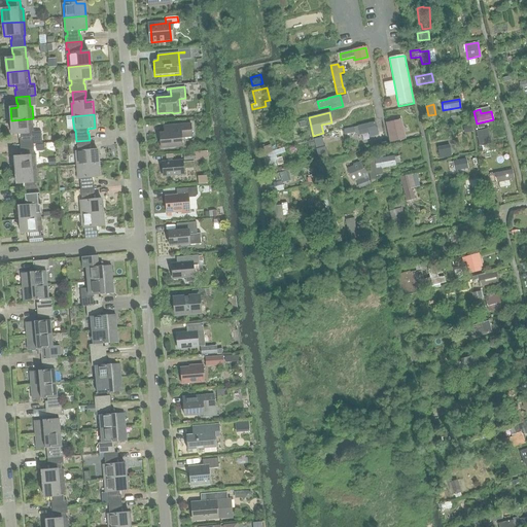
[(20,145),(33,144),(42,144),(41,132),(34,133),(33,118),(11,120),(12,135),(20,134),(21,139),(20,139),(20,145)]
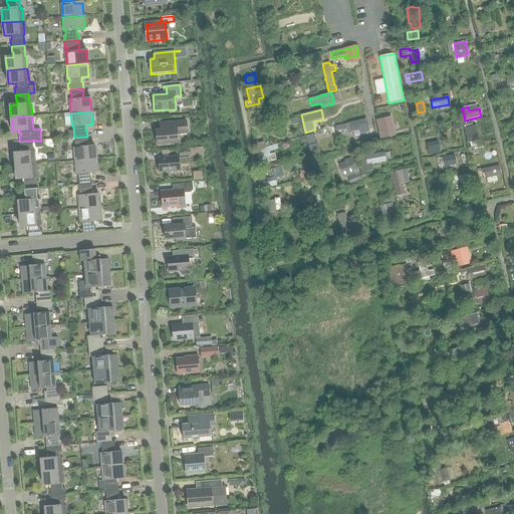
[(391,117),(376,120),(380,139),(395,136),(391,117)]
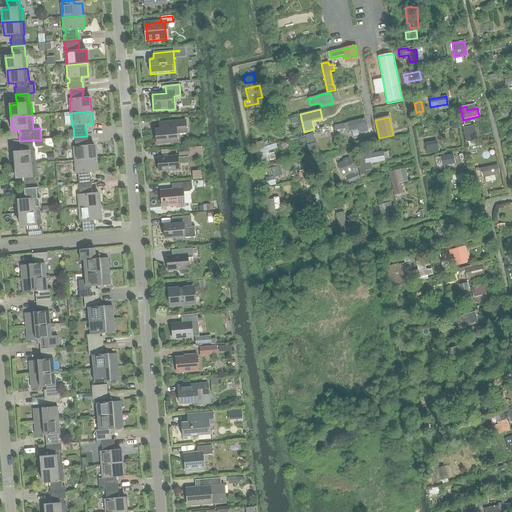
[(364,119),(343,124),(345,132),(358,129),(359,133),(367,131),(364,119)]
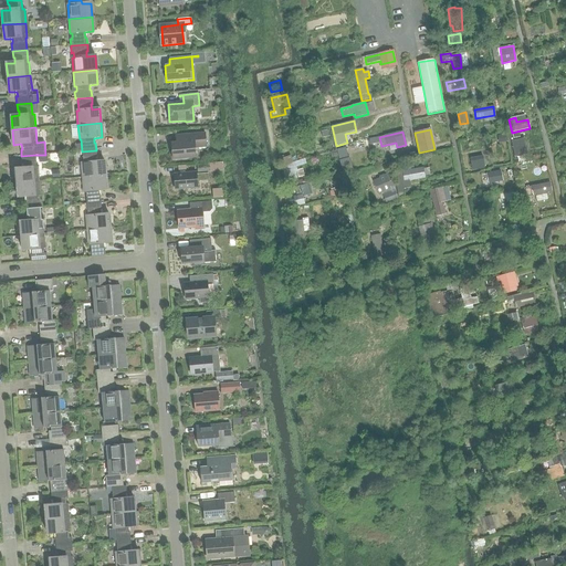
[(173,159),(196,157),(195,148),(206,147),(205,134),(180,135),(180,136),(185,136),(186,143),(171,144),(171,146),(169,147),(169,153),(173,154),(173,159)]
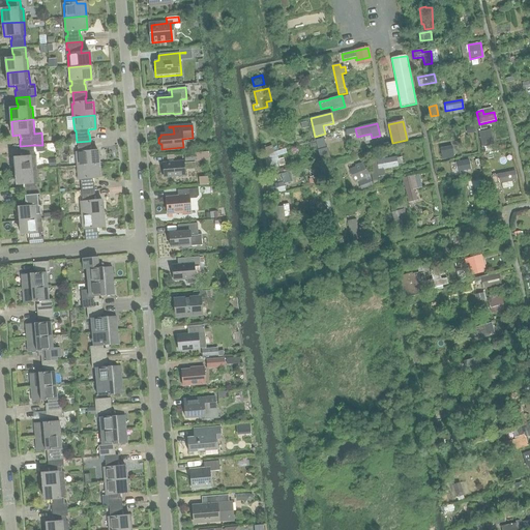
[(278,137),(275,126),(258,131),(260,142),(278,137)]
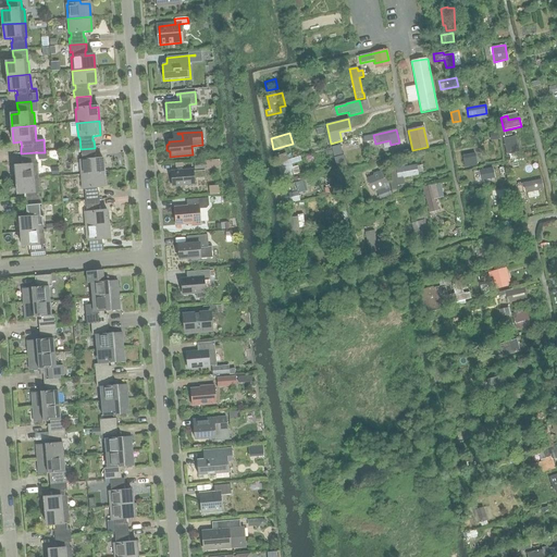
[(504,139),(503,139),(506,155),(507,155),(518,152),(515,137),(504,139)]
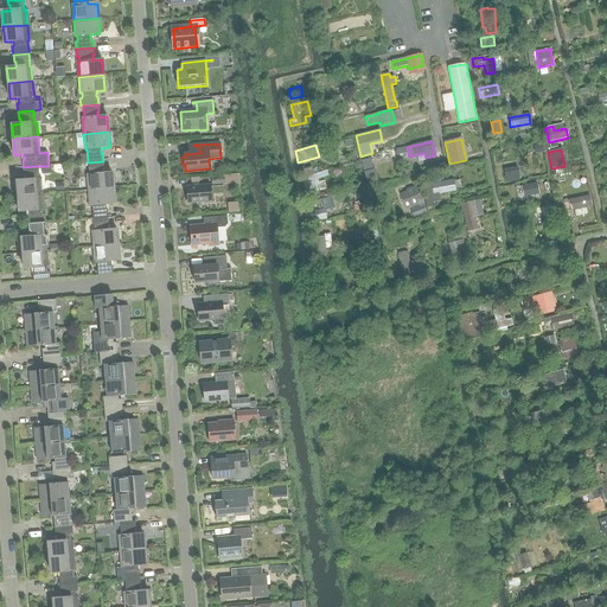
[(547,176),(544,157),(534,157),(536,177),(547,176)]
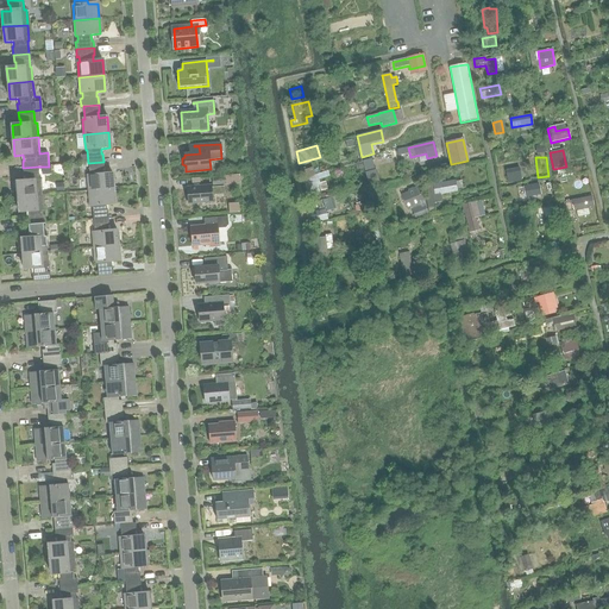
[(371,159),(363,162),(364,170),(374,168),(371,159)]
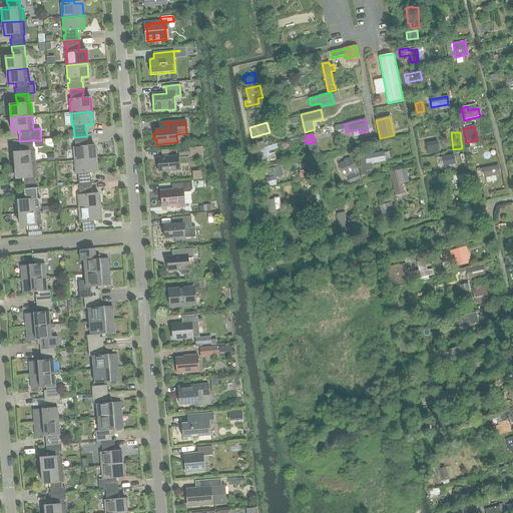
[(73,148),(75,161),(95,159),(94,146),(87,147),(86,142),(88,142),(87,136),(74,137),(75,148),(73,148)]
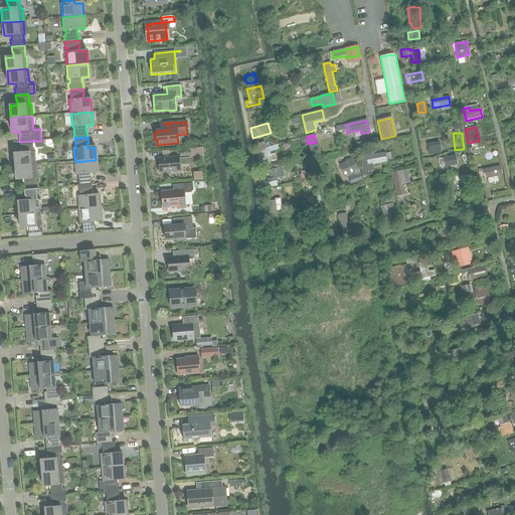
[(33,152),(32,141),(19,142),(20,149),(21,149),(21,153),(14,154),(15,167),(36,165),(35,152),(33,152)]
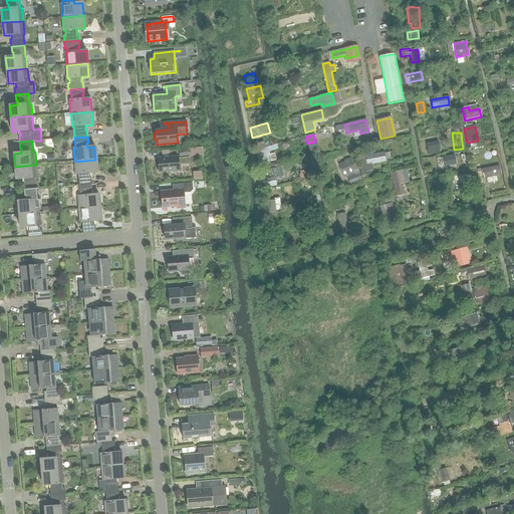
[(263,142),(254,145),(255,151),(265,148),(263,142)]
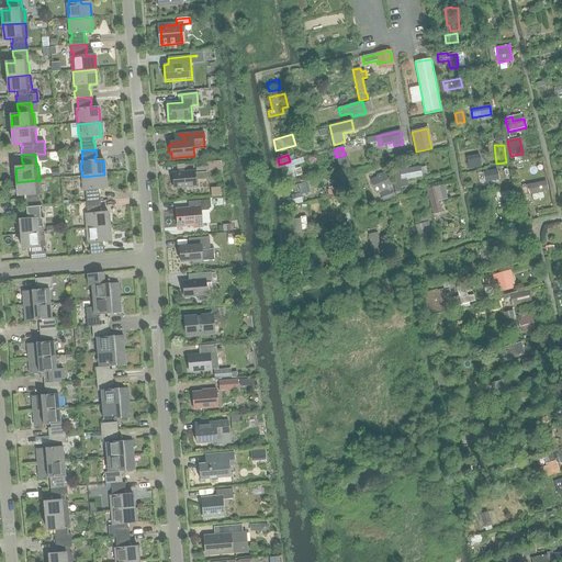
[(303,158),(280,165),(284,181),(294,178),(294,177),(302,176),(300,168),(295,169),(294,166),(304,163),(303,158)]
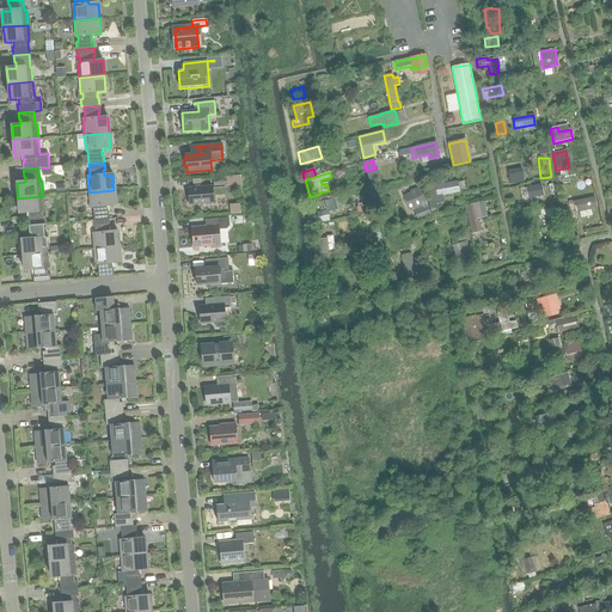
[(522,172),(508,175),(510,185),(525,182),(522,172)]
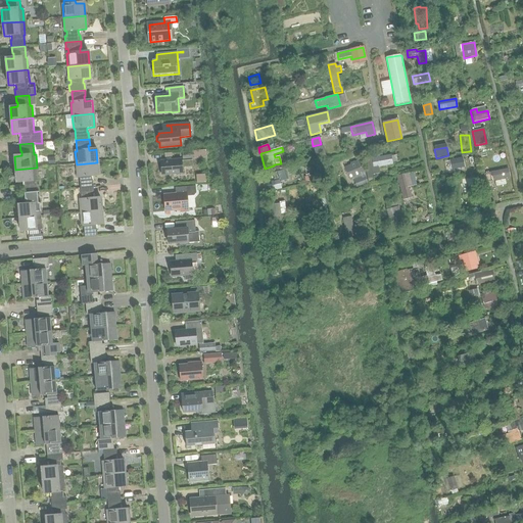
[(374,156),(372,149),(364,151),(366,158),(374,156)]
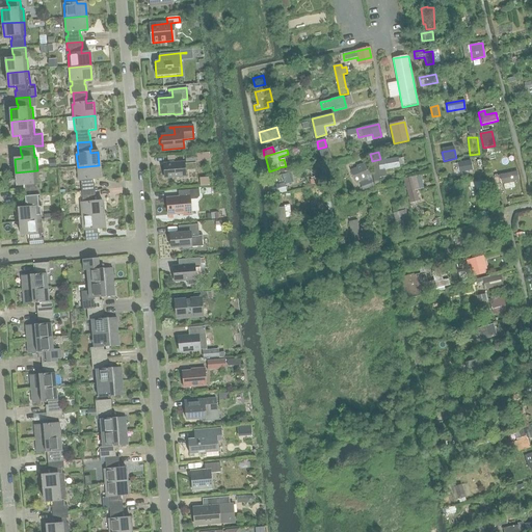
[(380,170),(371,171),(373,182),(379,181),(378,178),(386,177),(384,170),(399,167),(397,158),(378,162),(380,170)]
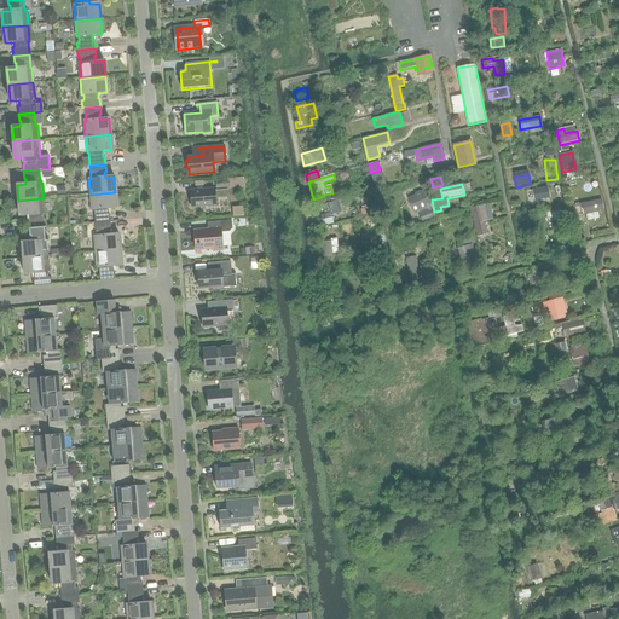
[(548,187),(532,190),(534,201),(550,198),(548,187)]
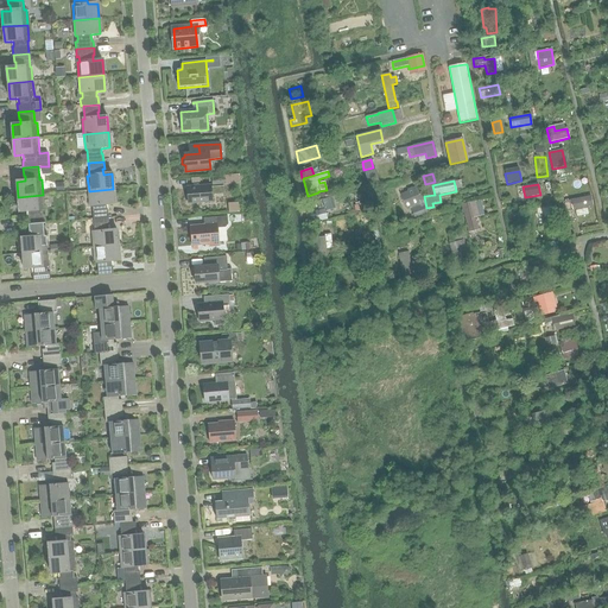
[(188,203),(211,202),(211,196),(225,195),(223,187),(210,188),(210,185),(187,188),(188,203)]
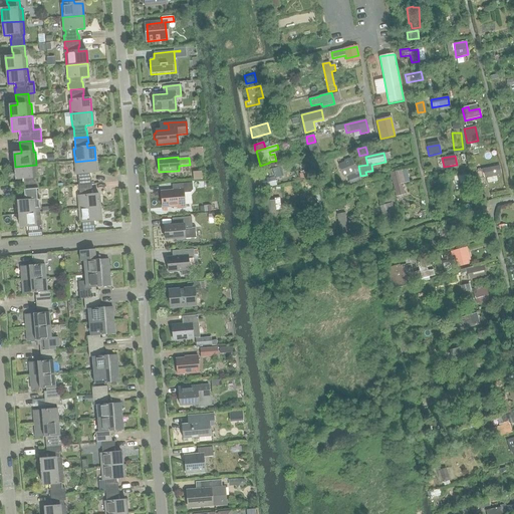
[(342,163),(338,165),(343,178),(347,177),(350,185),(361,181),(357,172),(358,171),(356,165),(353,166),(350,158),(344,161),(345,162),(343,163),(342,163)]
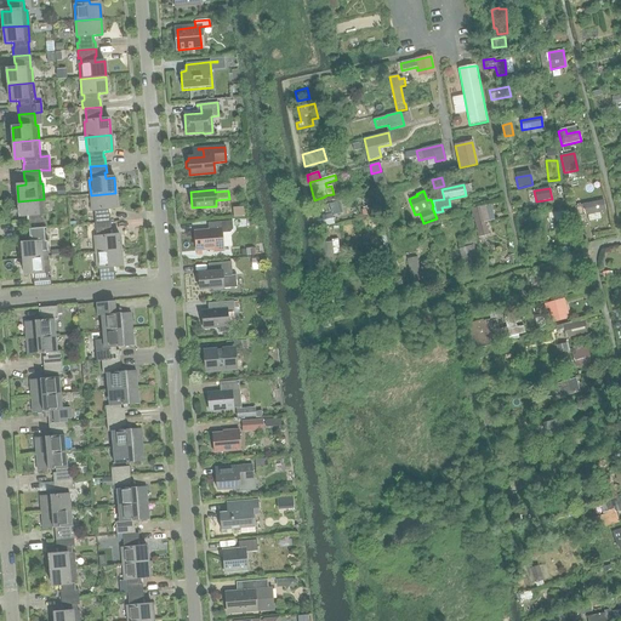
[(118,209),(115,193),(91,195),(92,211),(93,210),(95,223),(110,222),(110,215),(108,215),(108,209),(118,209)]
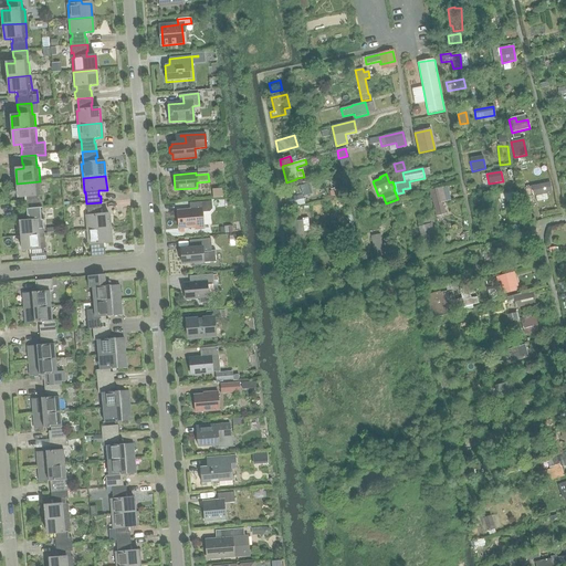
[(25,209),(40,208),(42,208),(42,200),(40,201),(39,196),(41,196),(40,181),(17,184),(18,198),(27,197),(27,202),(25,202),(25,209)]
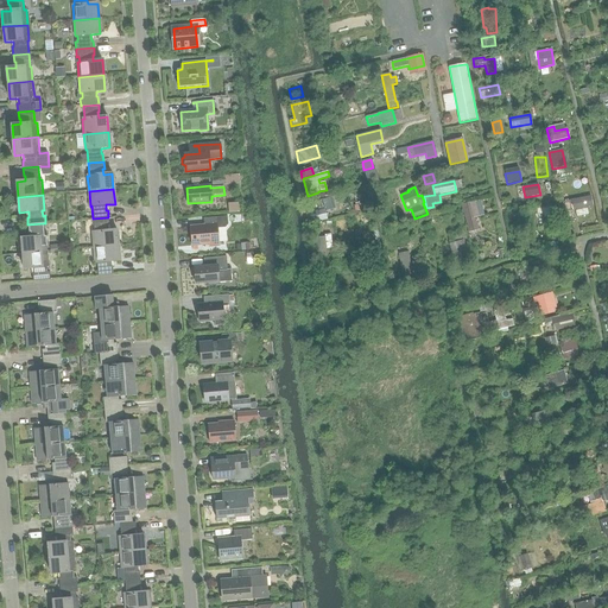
[(316,215),(310,216),(311,225),(328,221),(325,211),(340,208),(337,196),(327,198),(321,200),(316,201),(318,211),(315,211),(316,215)]
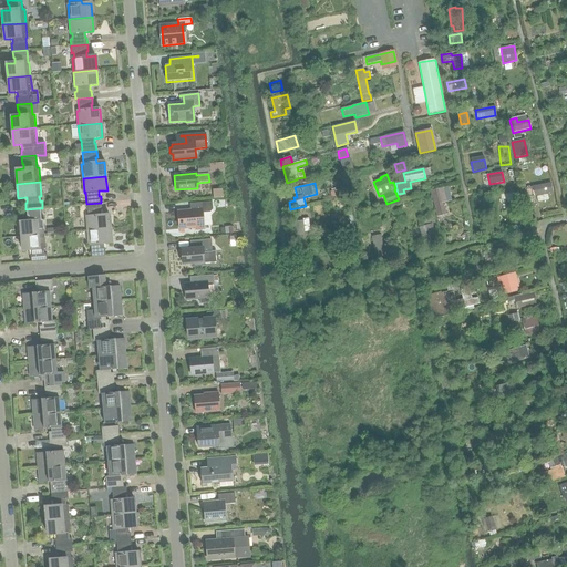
[(550,183),(521,191),(523,202),(533,199),(532,196),(553,192),(550,183)]
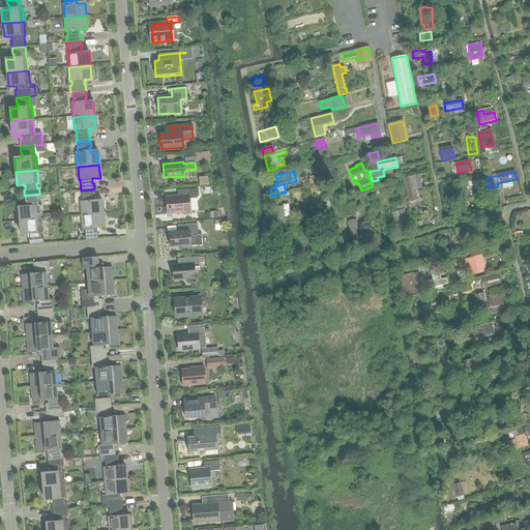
[(414,176),(403,179),(409,203),(416,201),(414,189),(417,188),(414,176)]
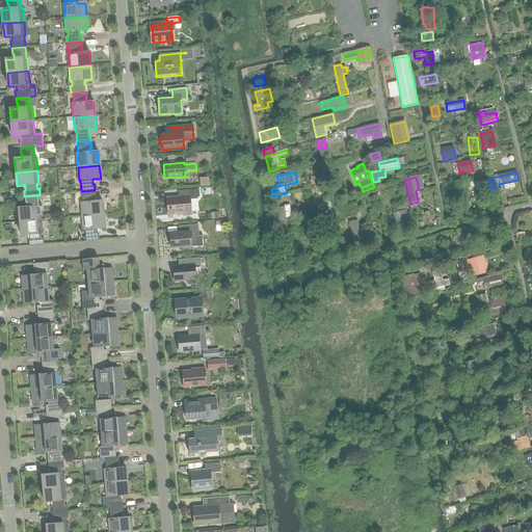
[(183,216),(191,215),(190,200),(197,200),(200,196),(198,189),(178,191),(179,197),(166,198),(168,219),(169,219),(168,215),(183,214),(183,216)]
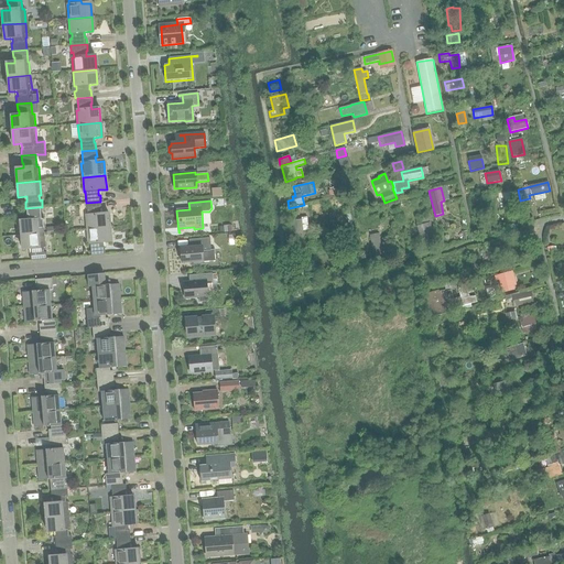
[(101,209),(100,202),(86,203),(87,215),(86,216),(87,230),(110,228),(108,214),(100,214),(99,209),(101,209)]
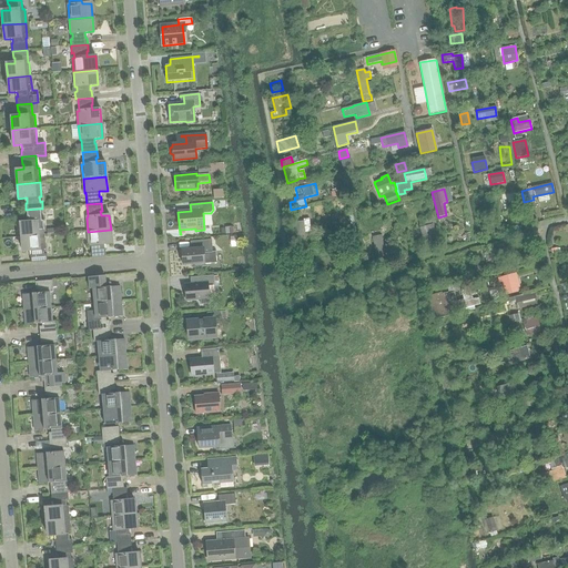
[(353,214),(351,208),(342,210),(343,216),(353,214)]
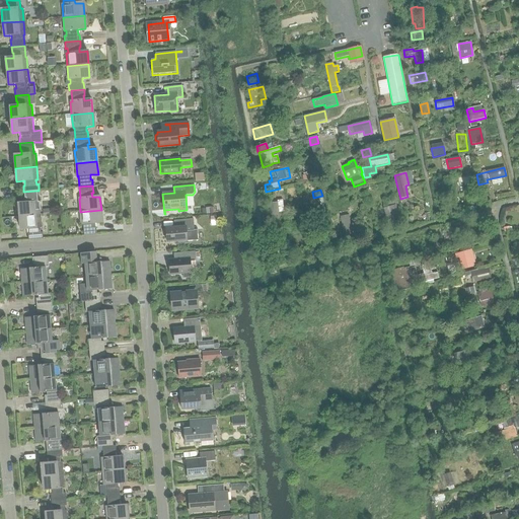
[(38,202),(36,191),(23,192),(24,199),(25,199),(25,203),(18,204),(19,217),(41,215),(40,202),(38,202)]
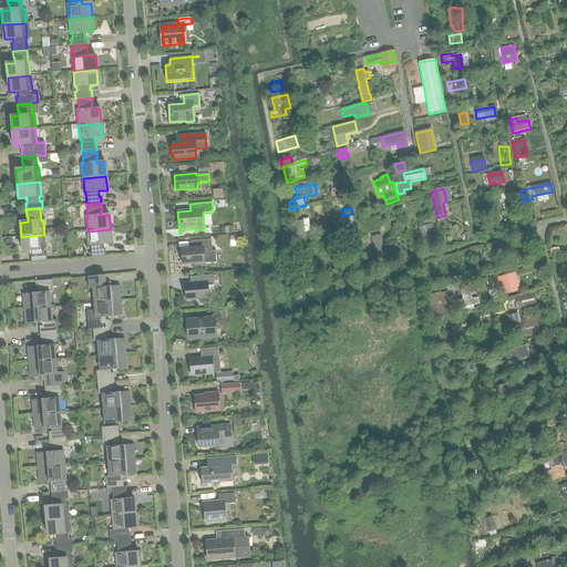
[(420,224),(418,224),(419,227),(419,228),(423,240),(436,237),(430,215),(419,218),(420,224)]
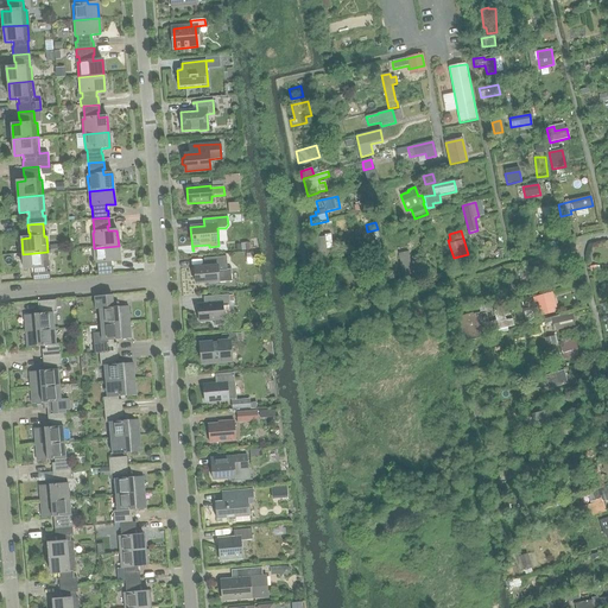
[(324,238),(314,239),(316,258),(327,257),(324,238)]
